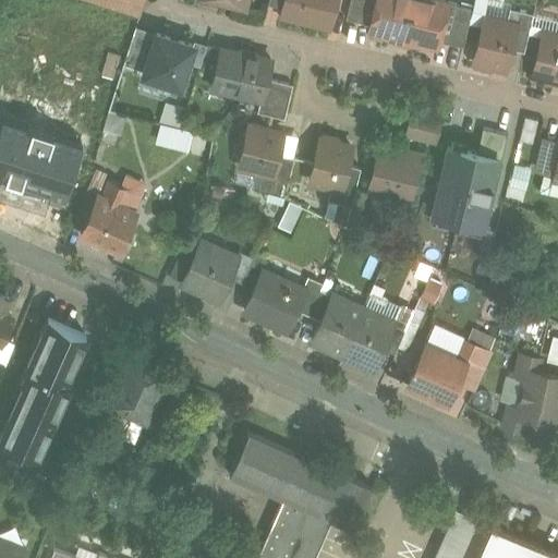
[(132,0),(97,0),(130,10),(132,0)]
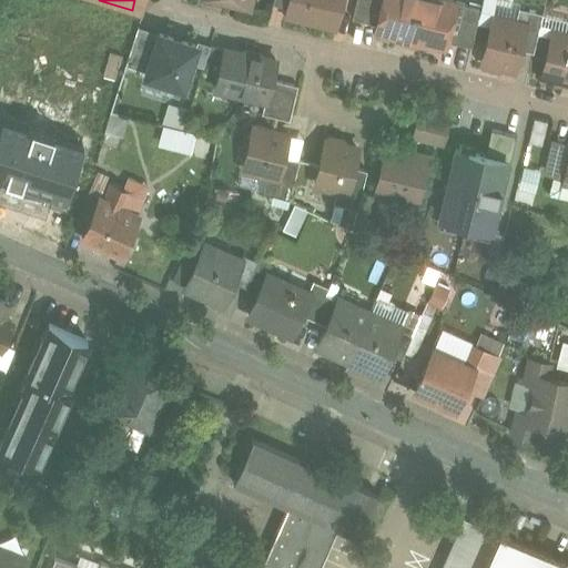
[(343,0),(288,0),(287,8),(285,16),(336,28),(343,0)]
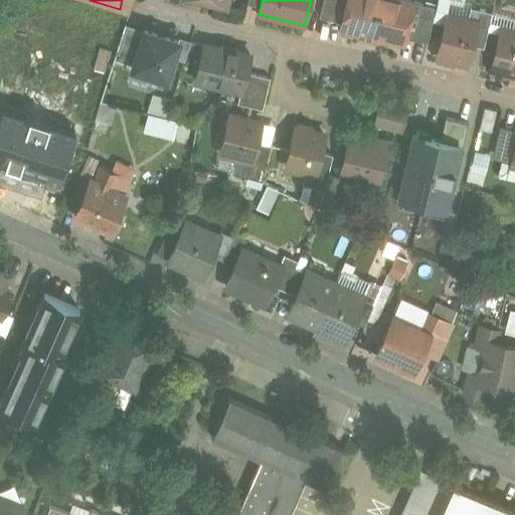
[(347,0),(323,0),(320,17),(342,22),(347,0)]
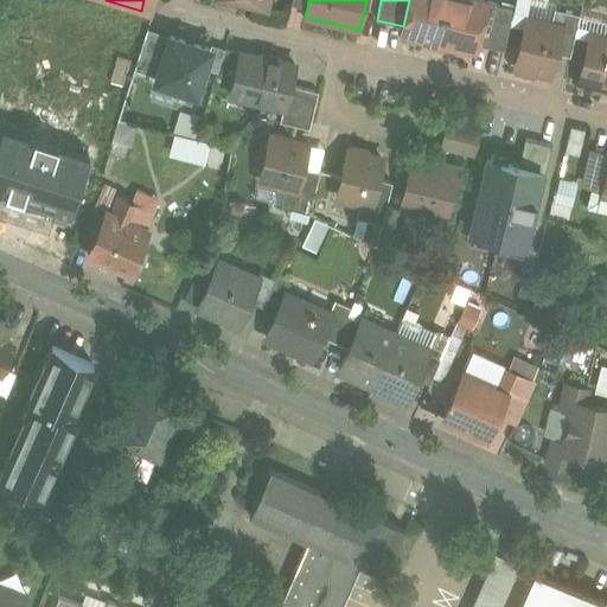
[(447,0),(409,0),(403,26),(402,31),(429,37),(430,40),(438,42),(447,0)]
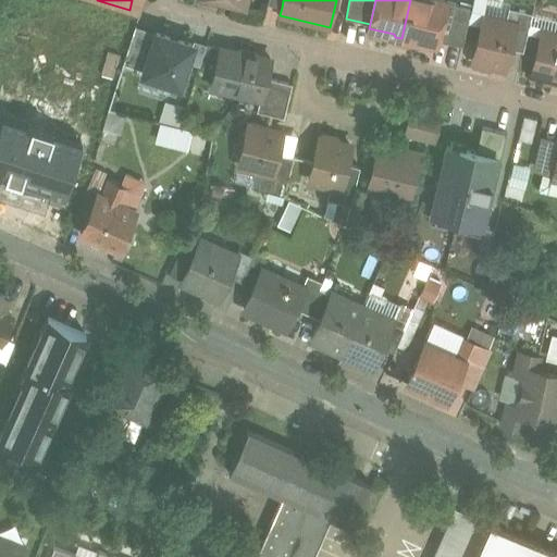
[(446,2),(438,0),(410,0),(401,38),(409,40),(411,38),(436,45),(437,40),(446,2)]
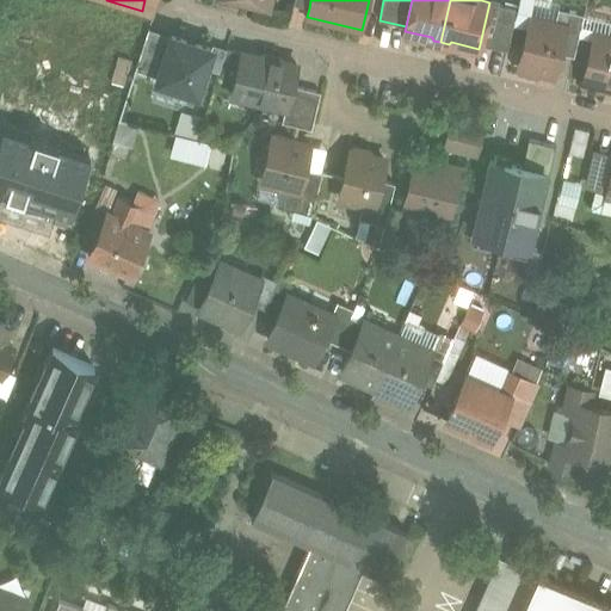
[(517,8),(489,2),(480,44),(507,50),(517,8)]
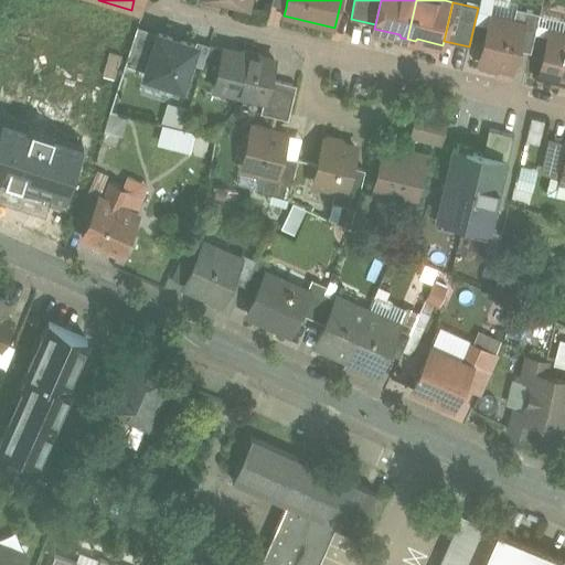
[(526,10),(516,8),(513,23),(523,25),(526,10)]
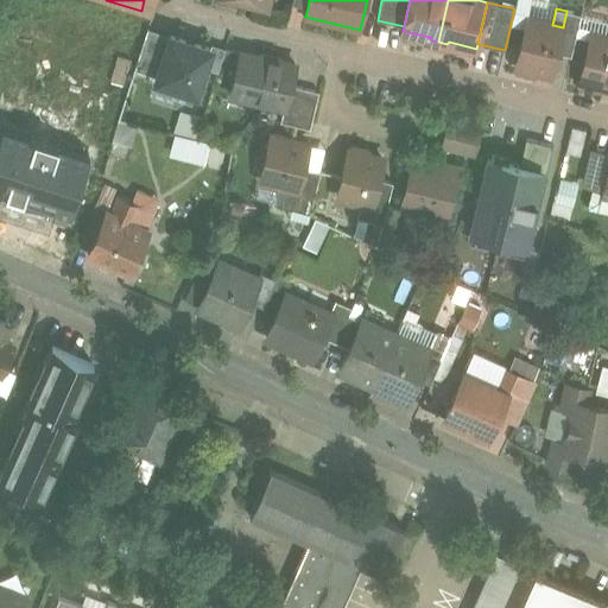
[(581,14),(567,11),(563,27),(557,52),(571,56),(581,14)]
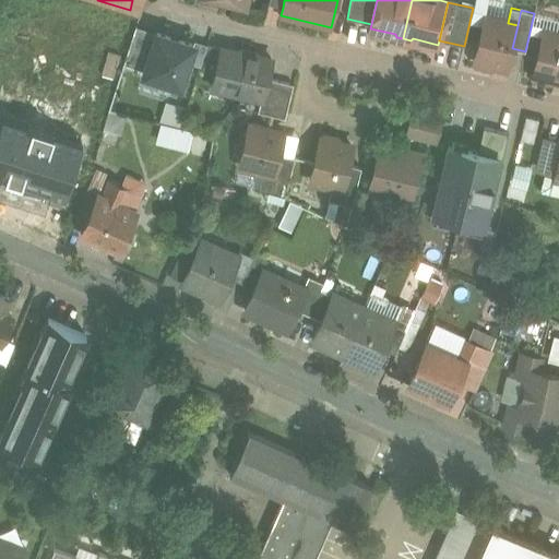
[(499,25),(484,22),(480,33),(478,35),(476,45),(477,47),(475,58),(477,62),(491,66),(495,63),(508,66),(512,48),(518,25),(508,23),(500,21),(499,25)]
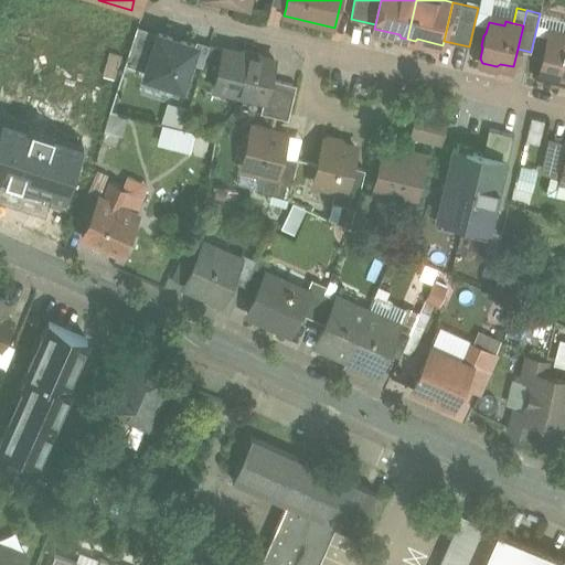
[(159,33),(138,27),(130,48),(151,54),(159,33)]
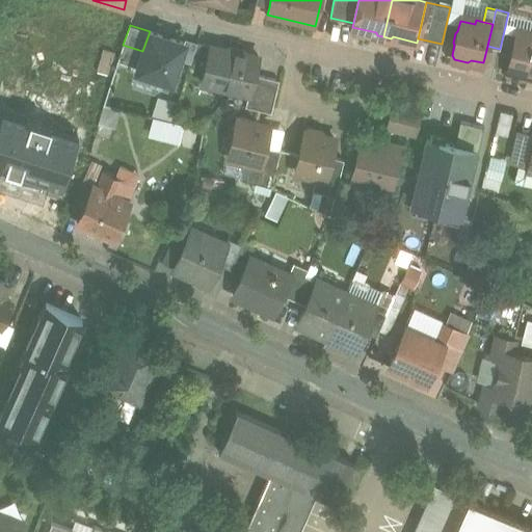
[(184,43),(150,31),(142,51),(137,67),(136,71),(171,81),(184,43)]
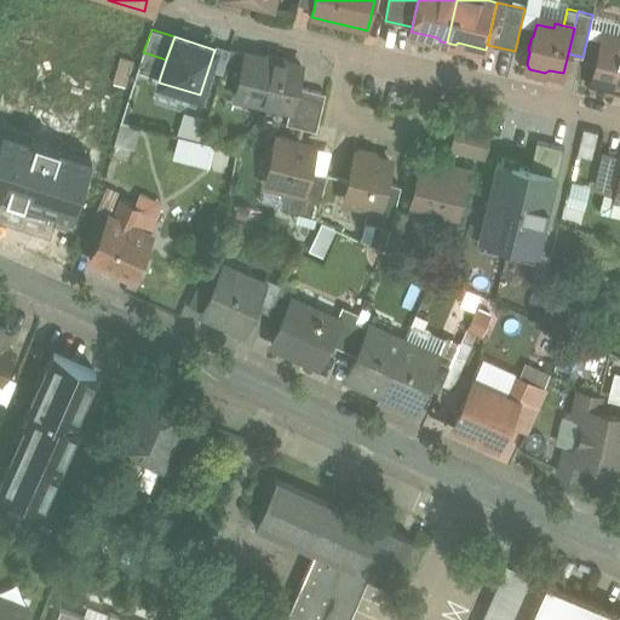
[(619,38),(619,39),(619,44),(601,39),(598,52),(595,55),(592,64),(595,68),(591,80),(595,85),(609,89),(614,86),(619,86),(619,38)]
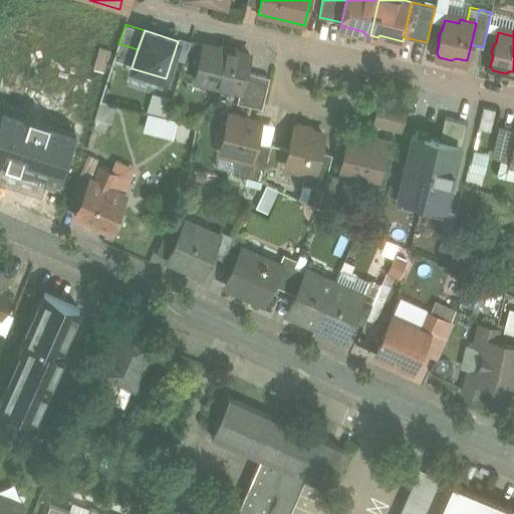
[(138,49),(118,43),(114,58),(133,64),(138,49)]
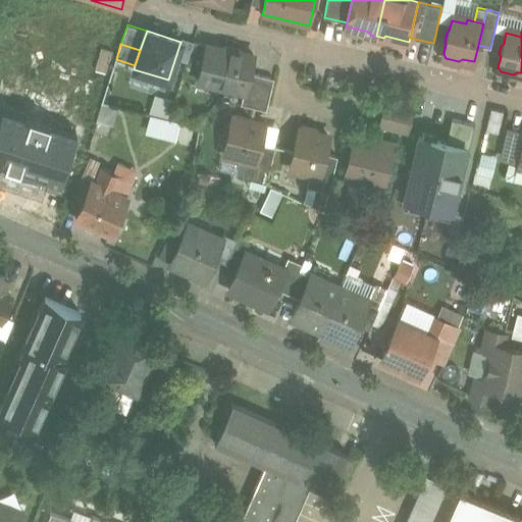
[(239,49),(224,46),(221,48),(206,44),(202,64),(216,68),(213,85),(244,93),(245,93),(250,72),(254,55),(241,52),(239,49)]
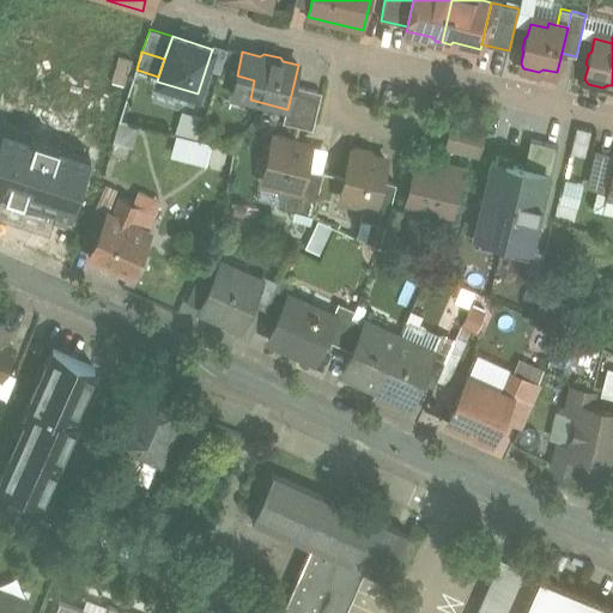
[(117,55),(111,82),(126,85),(132,58),(117,55)]
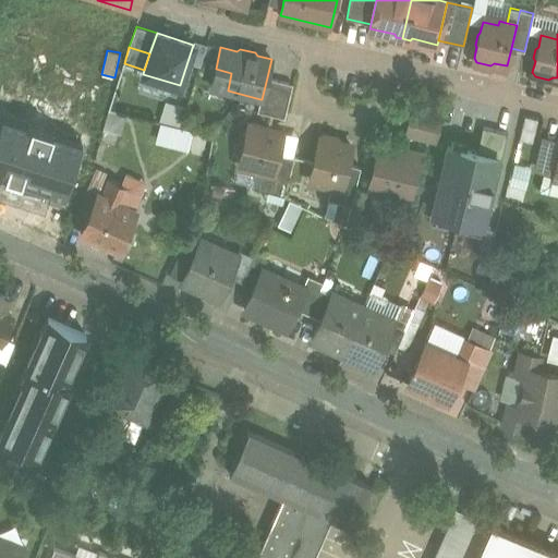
[(292,84),(267,77),(262,99),(261,99),(257,111),(284,118),(292,84)]
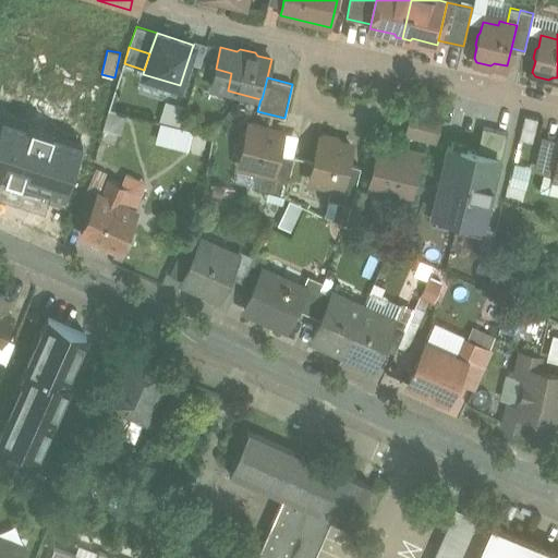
[(167,102),(164,121),(184,124),(187,106),(167,102)]
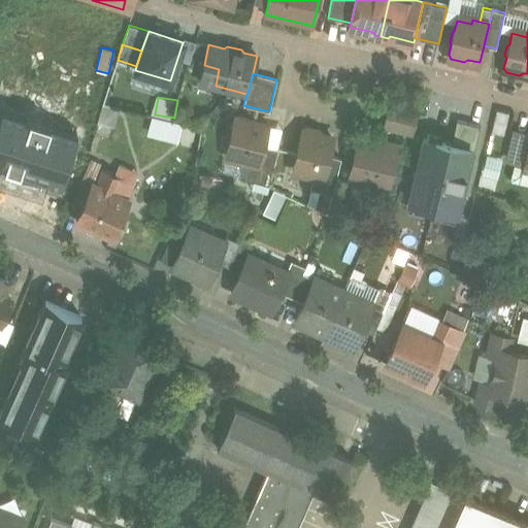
[(418,111),(389,104),(384,127),(413,134),(418,111)]
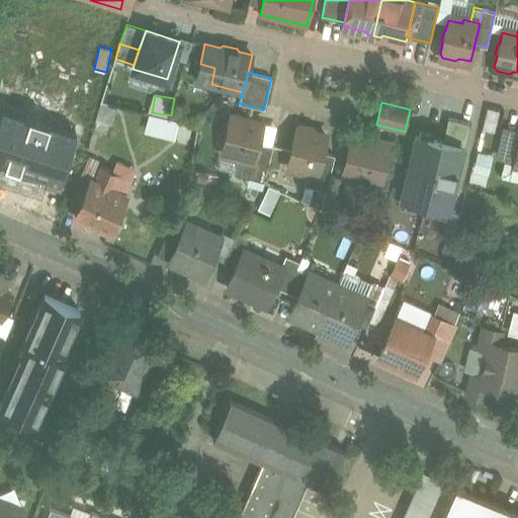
[(498,132),(501,109),(489,107),(485,130),(498,132)]
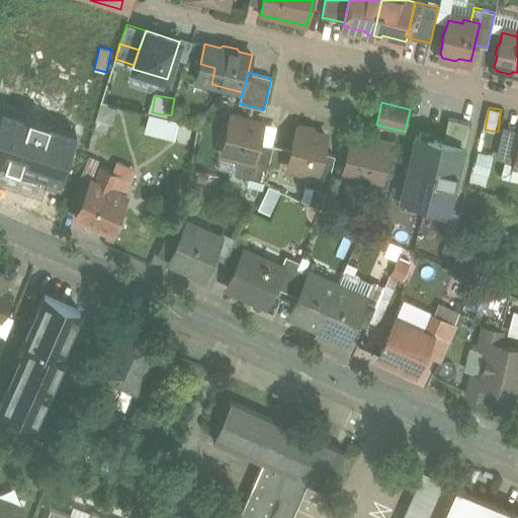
[(152,112),(147,131),(178,141),(183,121),(152,112)]
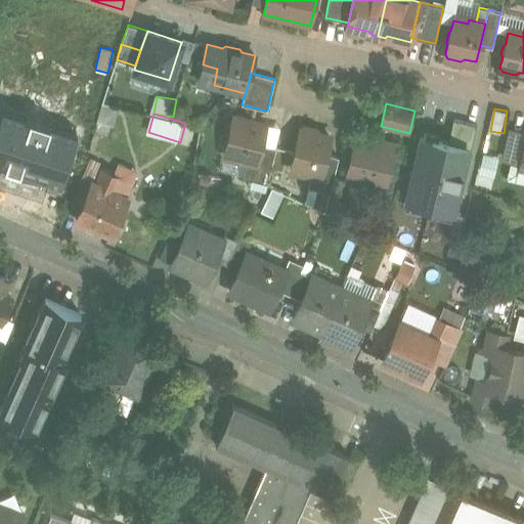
[(255,121),(233,116),(225,150),(242,155),(241,159),(248,160),(257,162),(261,144),(266,125),(254,122),(255,121)]
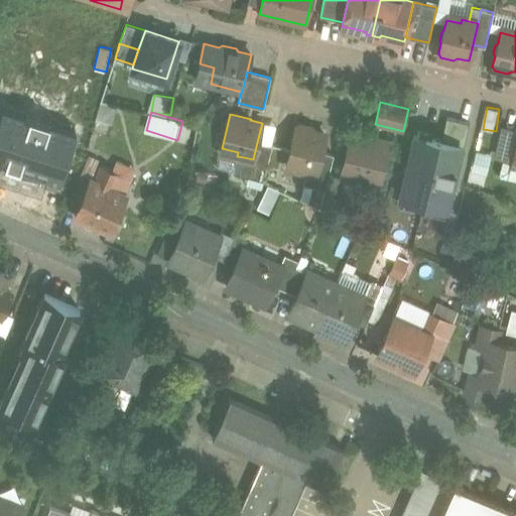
[(313,133),(311,129),(298,126),(295,128),(287,162),(301,166),(317,169),(321,152),(326,135),(313,133)]
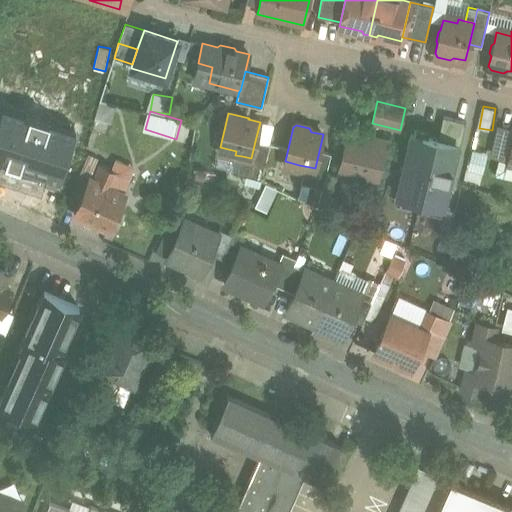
[(510,132),(498,129),(492,154),(511,158),(511,153),(511,128),(510,132)]
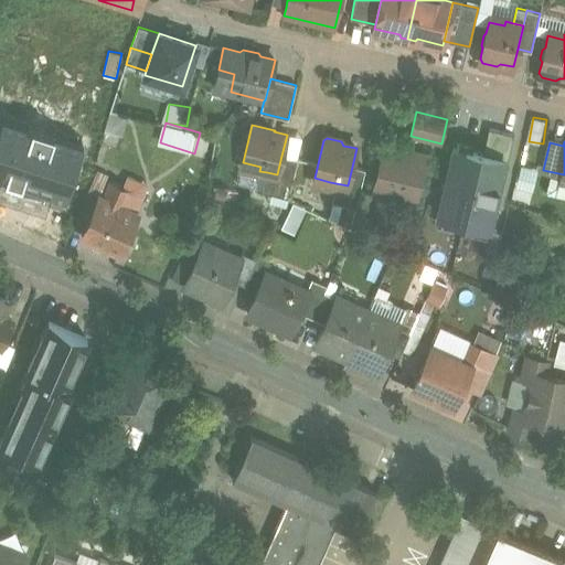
[(452,147),(436,216),(490,230),(507,160),(452,147)]
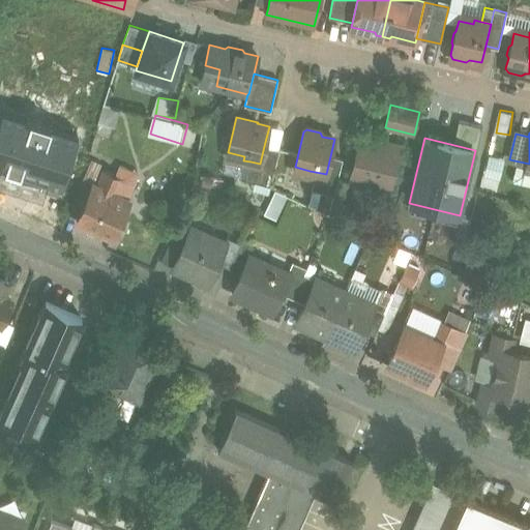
[(376,145),(359,142),(350,176),(373,181),(376,186),(385,188),(390,185),(400,146),(382,142),(376,145)]
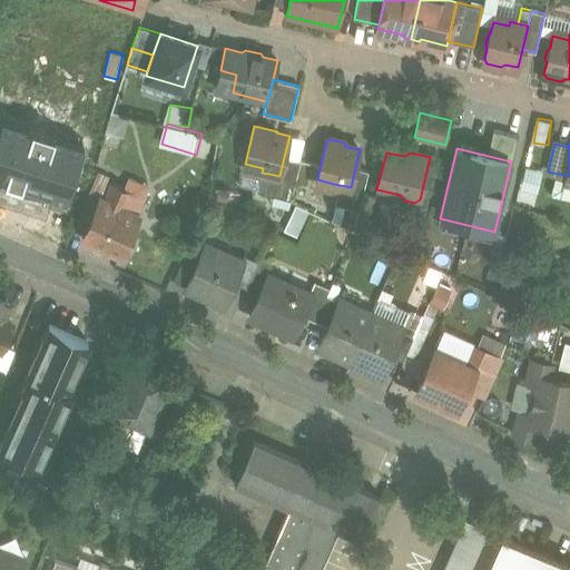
[(284,157),(279,176),(269,174),(264,194),(292,200),(301,161),(284,157)]
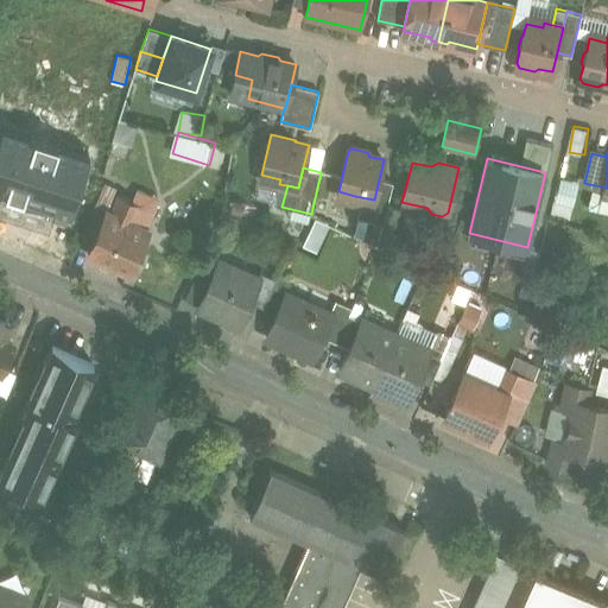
[(70,203),(0,172),(0,214),(55,239),(70,203)]
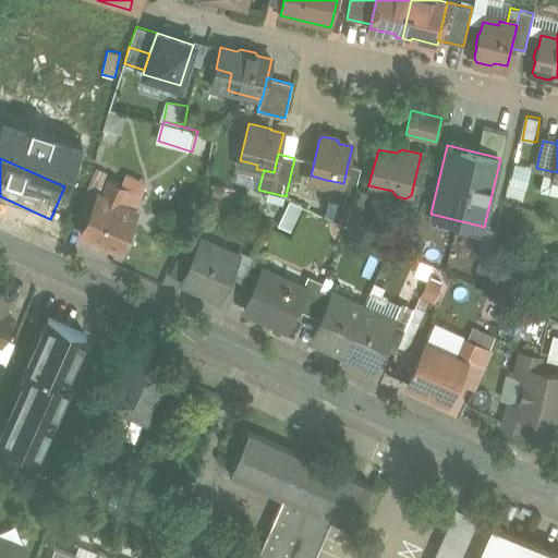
[(523,203),(533,167),(517,162),(507,198),(523,203)]
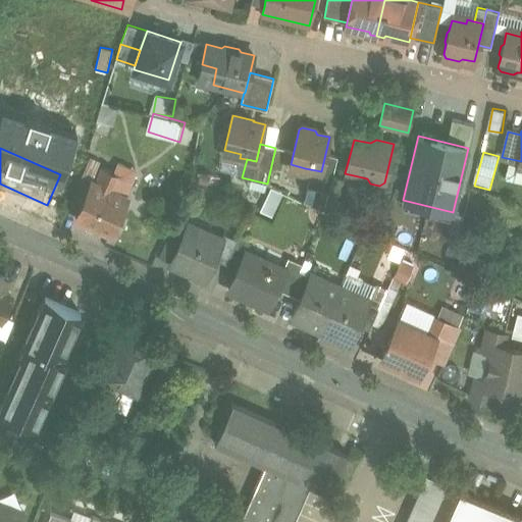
[(321,171),(305,168),(304,171),(310,173),(307,187),(328,193),(337,157),(325,154),(321,171)]
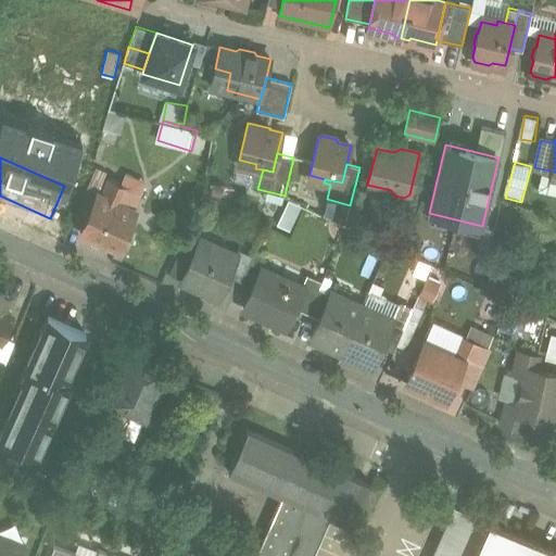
[(110,179),(101,197),(98,194),(81,232),(117,248),(134,211),(128,209),(136,190),(110,179)]
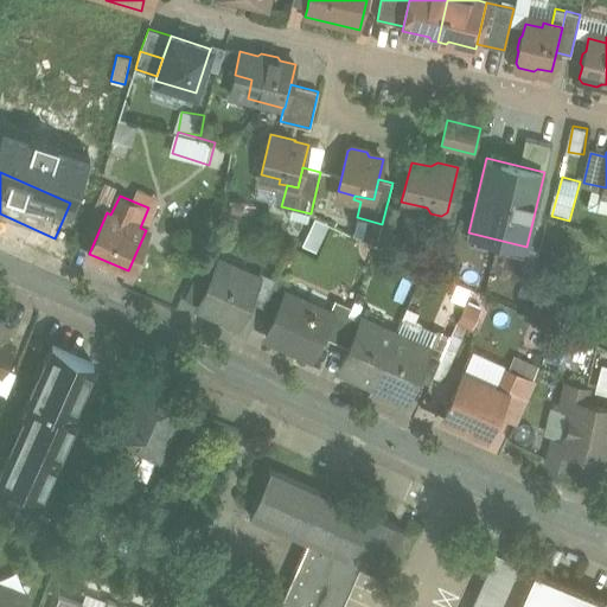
[(234,275),(216,267),(198,306),(238,324),(249,300),(259,279),(257,278),(237,269),(234,275)]
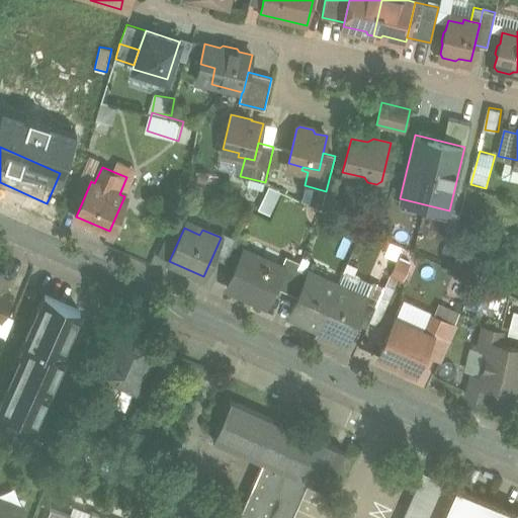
[(222,232),(220,237),(221,238),(212,256),(226,262),(236,238),(222,232)]
